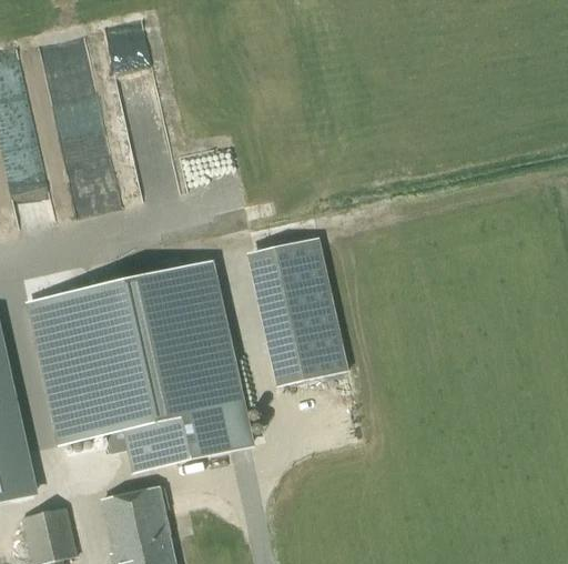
[(274,384),(348,370),(321,234),(247,250),(274,384)]
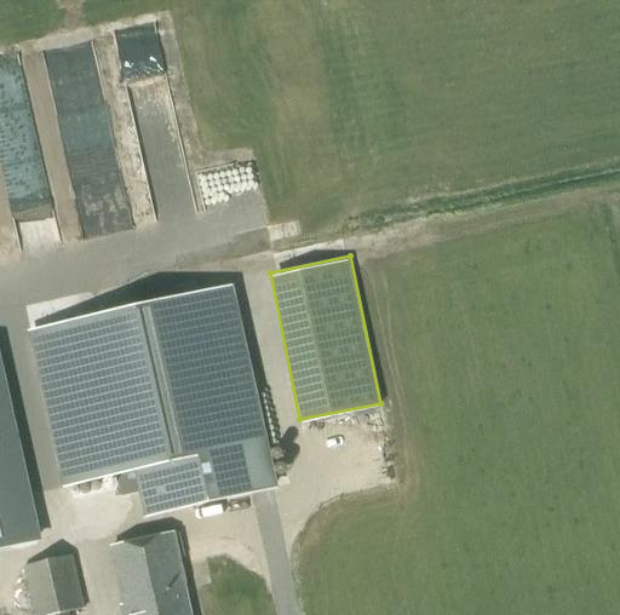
[(67,482),(136,467),(145,515),(279,484),(233,282),(133,306),(33,329),(67,482)]
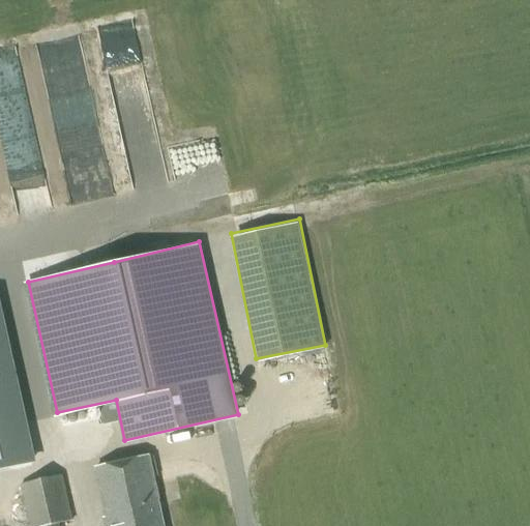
[(0,467),(31,461),(0,322),(0,467)]
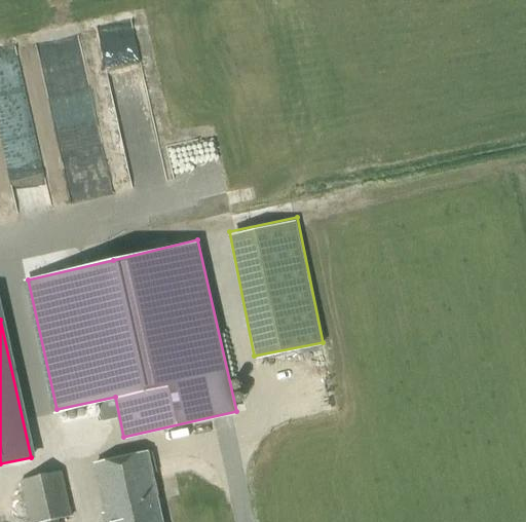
[(108,521),(163,521),(148,448),(95,460),(108,521)]
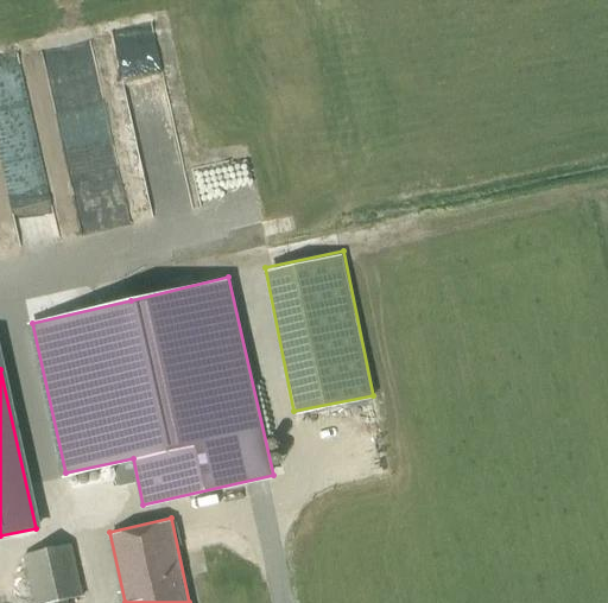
[(69,602),(68,597),(83,594),(71,541),(23,552),(33,602),(69,602)]
